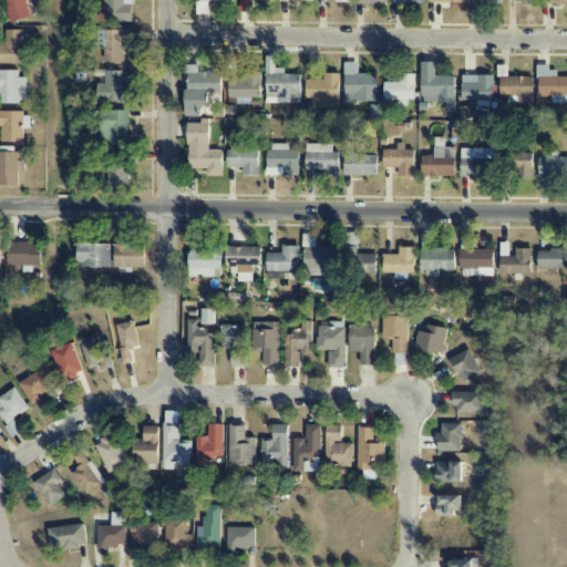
[(2,0),(8,24),(31,19),(26,0),(2,0)]
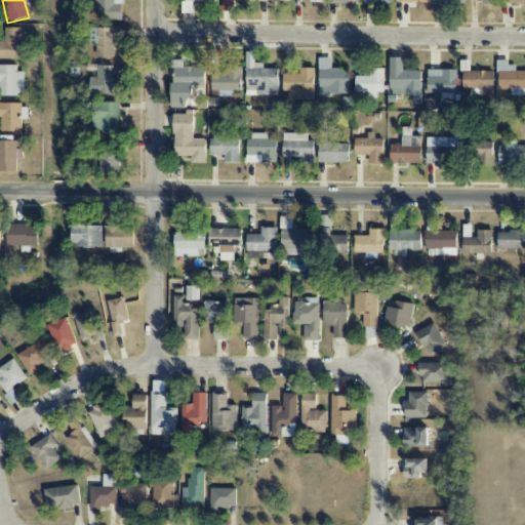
[(122,19),(122,4),(115,4),(115,0),(92,0),(92,19),(122,19)]
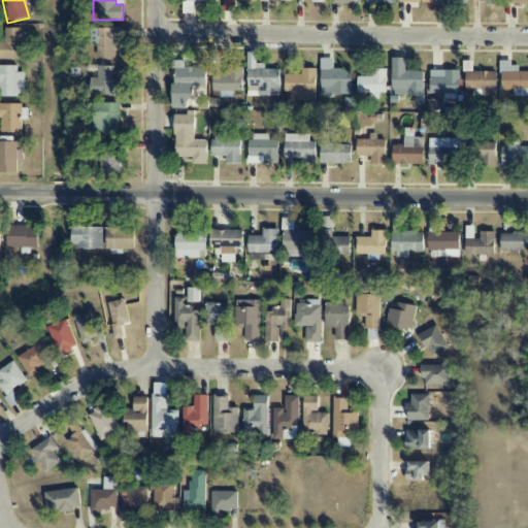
[(0,59),(22,60),(22,29),(6,28),(5,42),(0,41),(0,59)]
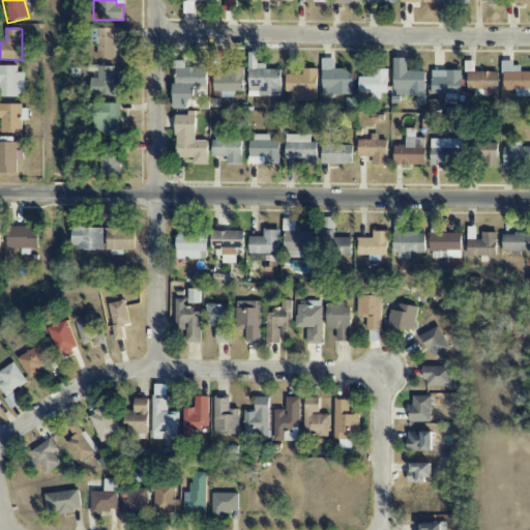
[(98,59),(116,59),(116,40),(123,40),(123,28),(97,28),(96,39),(98,39),(98,59)]
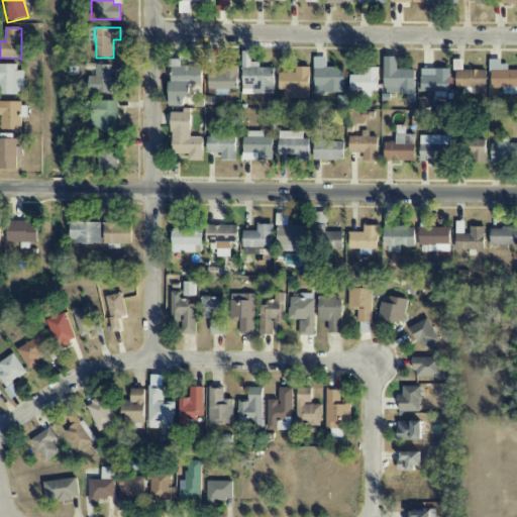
[(416,71),(397,70),(398,58),(385,57),(384,93),(407,94),(407,103),(415,103),(416,71)]
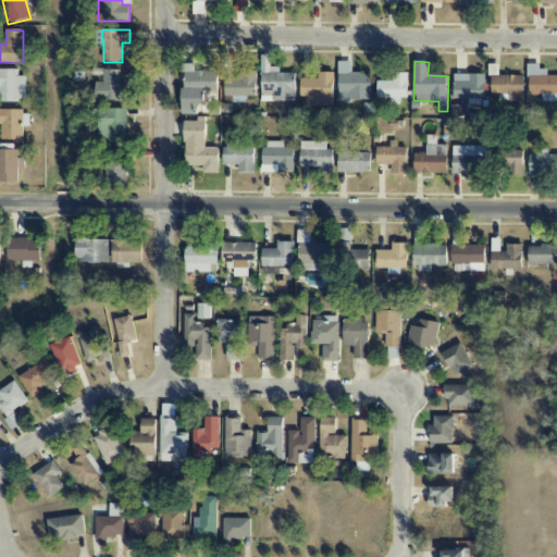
[(351,62),(337,62),(338,101),(371,101),(371,74),(351,74),(351,62)]
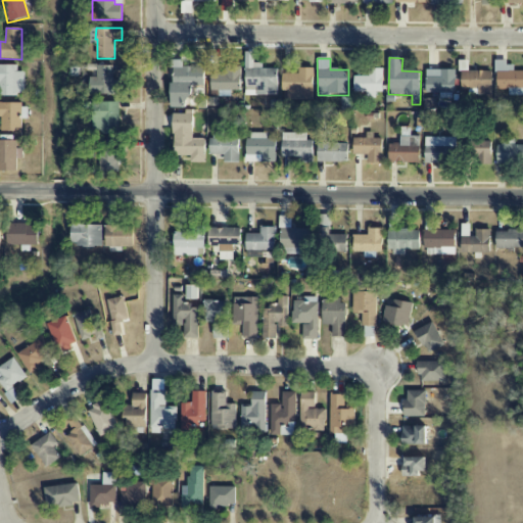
[(172,107),(189,108),(189,85),(204,86),(204,67),(183,67),(183,60),(171,60),(171,69),(173,69),(172,107)]
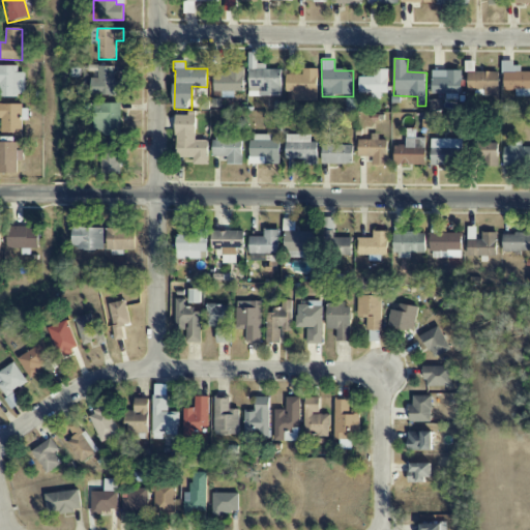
[(467,95),(498,95),(498,71),(474,72),(474,62),(466,62),(467,95)]
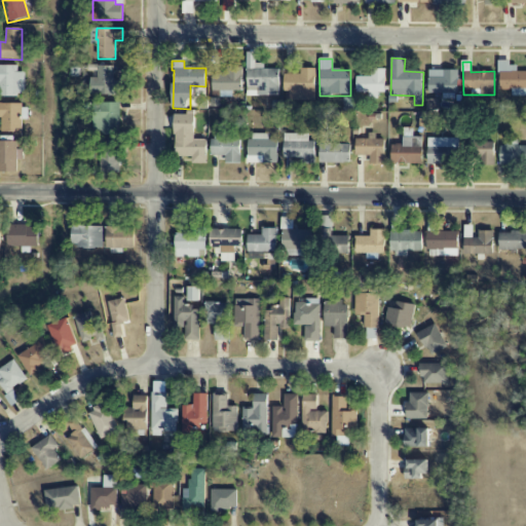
[(525,96),(525,71),(517,72),(517,63),(498,63),(498,89),(512,89),(512,96),(525,96)]
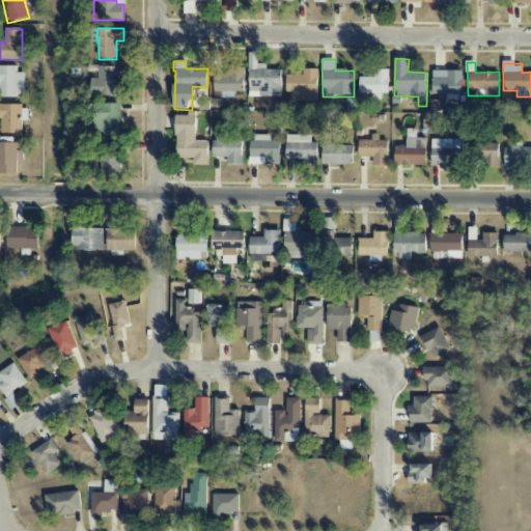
[(25,74),(18,74),(18,66),(0,65),(0,96),(26,96),(25,74)]
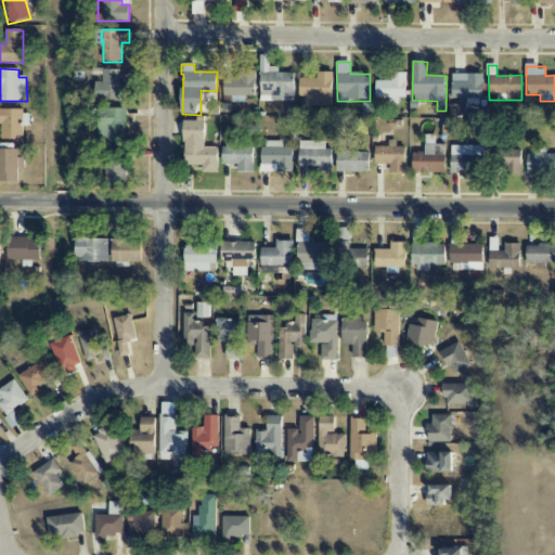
[(120,69),(104,71),(104,82),(97,82),(98,101),(129,101),(129,86),(121,86),(120,69)]
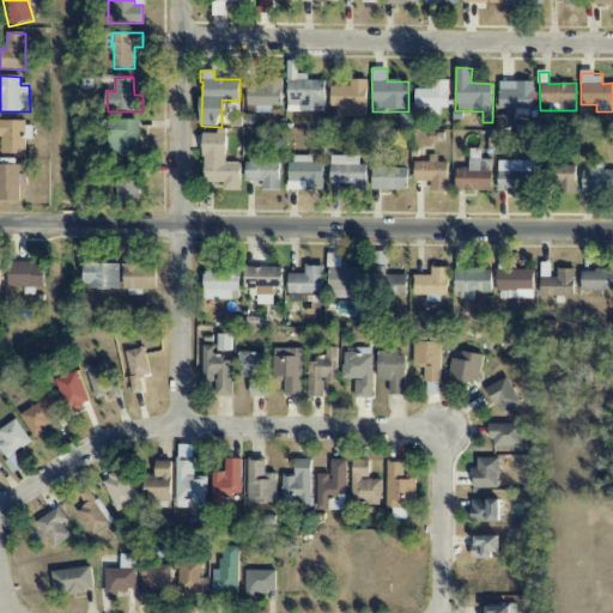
[(281,79),(262,78),(262,87),(248,87),(248,107),(256,108),(256,113),(271,114),(271,105),(281,105),(281,79)]
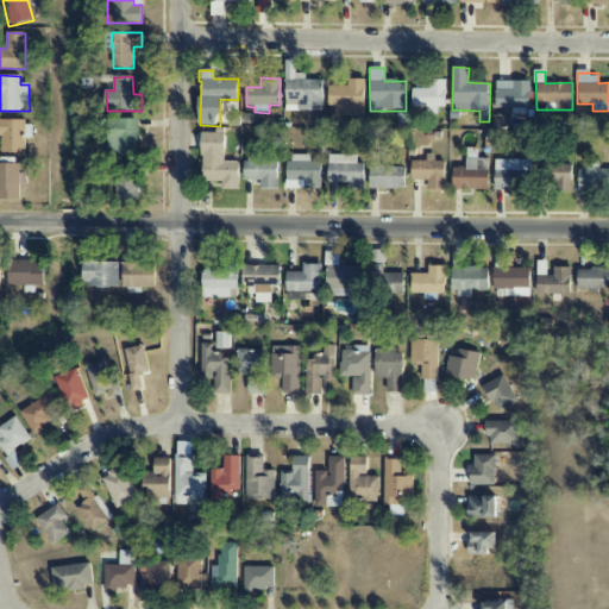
[(286,112),(322,111),(322,80),(286,81),(286,112)]
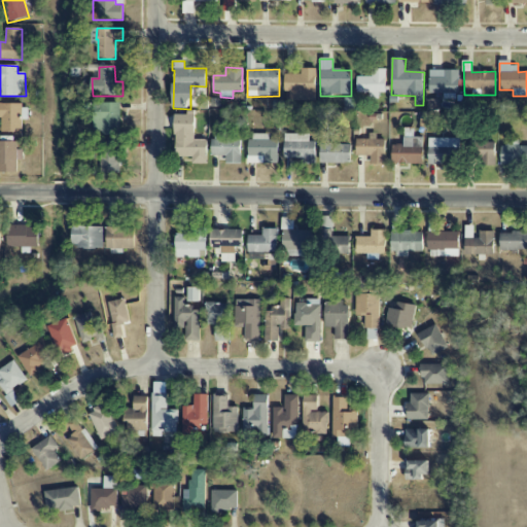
[(315,69),(301,69),(301,75),(284,74),(284,100),(315,101),(315,69)]
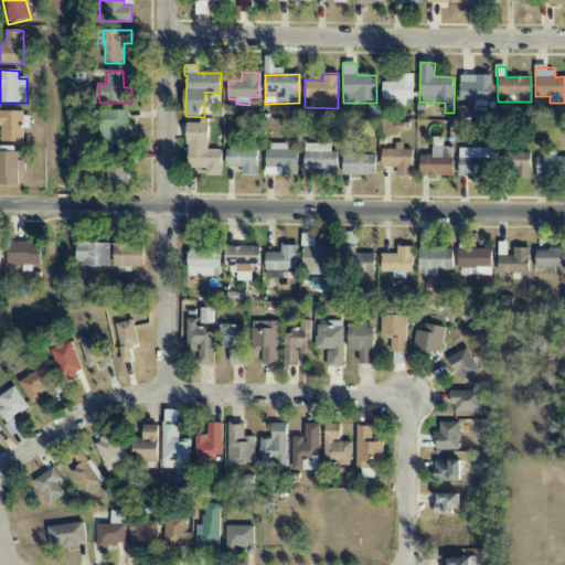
[(414,75),(398,75),(397,83),(383,82),(383,99),(395,99),(395,106),(406,106),(406,99),(414,99),(414,75)]
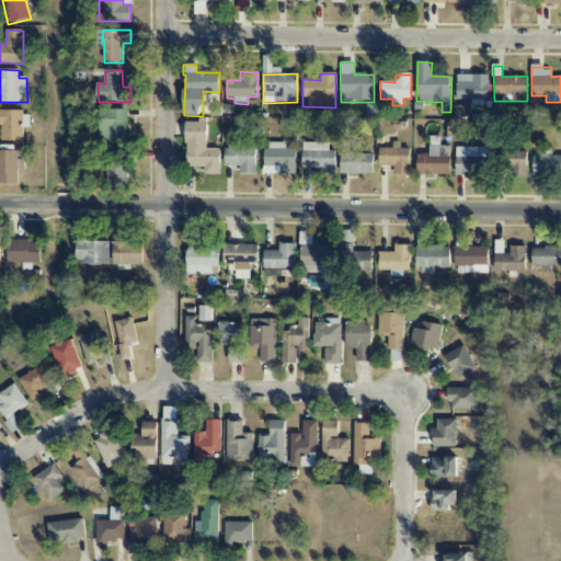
[(488,101),(489,76),(458,75),(457,100),(488,101)]
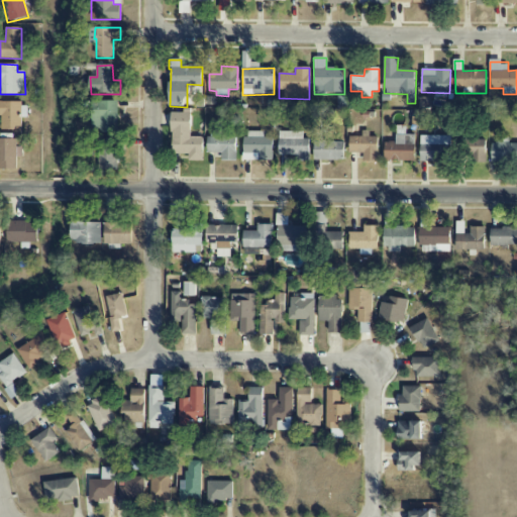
[(118,101),(93,101),(93,131),(118,131),(118,101)]
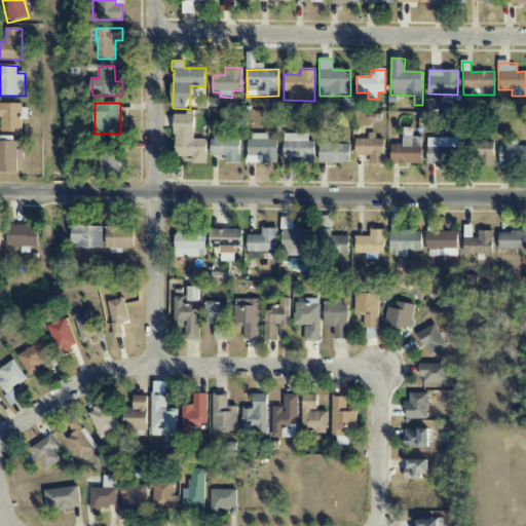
[(0,104),(0,123),(2,123),(2,132),(23,133),(23,120),(28,120),(29,105),(0,104)]
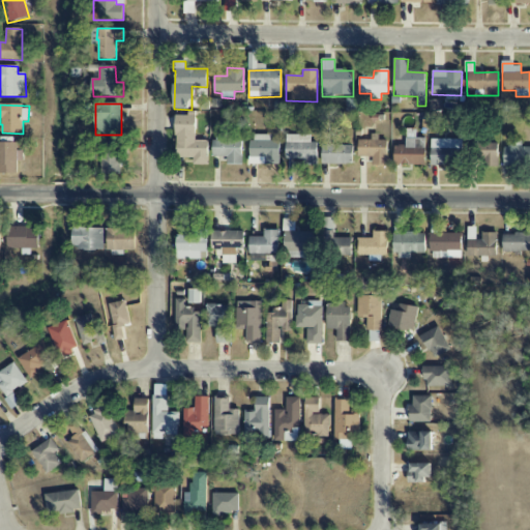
[(177,114),(176,157),(194,158),(194,165),(208,165),(209,141),(196,141),(196,114),(177,114)]
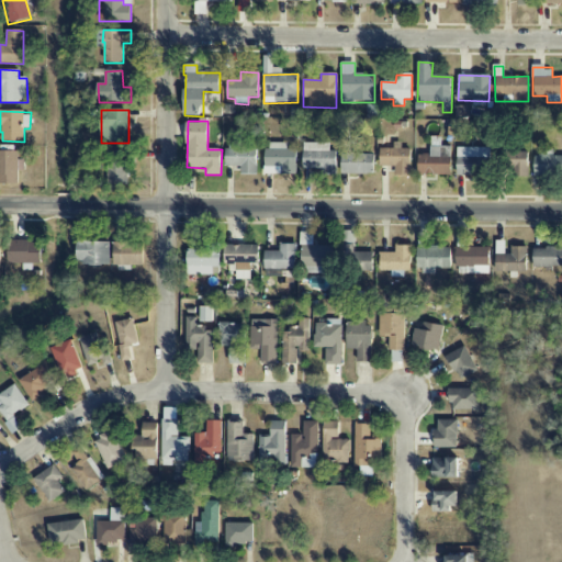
[(257,175),(257,143),(226,143),(226,167),(242,167),(240,175),(257,175)]
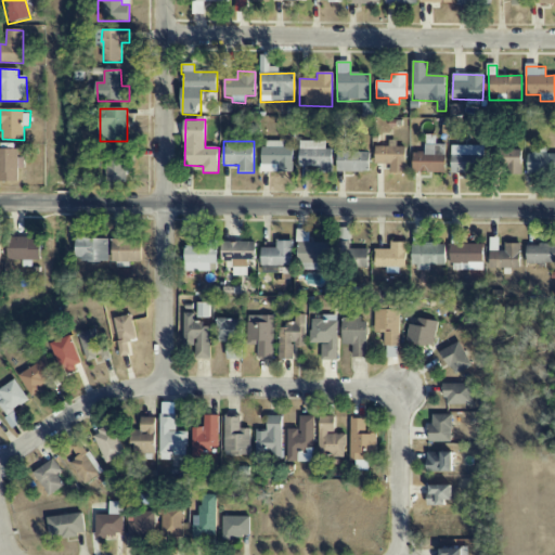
[(292,172),(293,149),(283,147),(283,141),(262,141),(262,172),(292,172)]
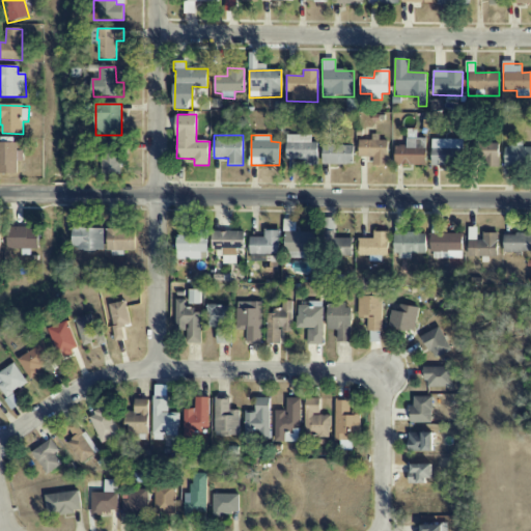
[(310,135),(285,136),(286,160),(302,160),(302,166),(317,165),(317,143),(310,143),(310,135)]
